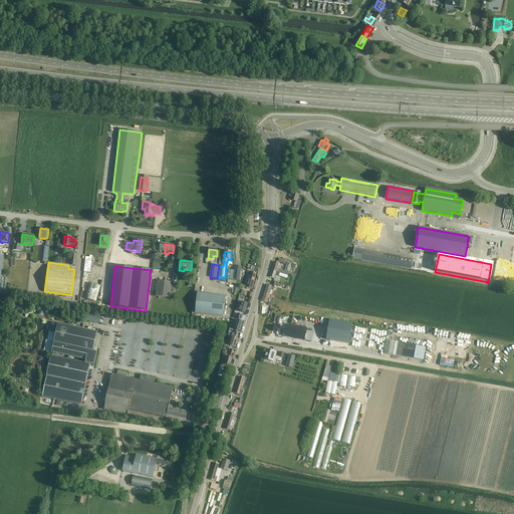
[(247,279),(254,281),(256,273),(251,272),(250,272),(249,275),(248,275),(247,279)]
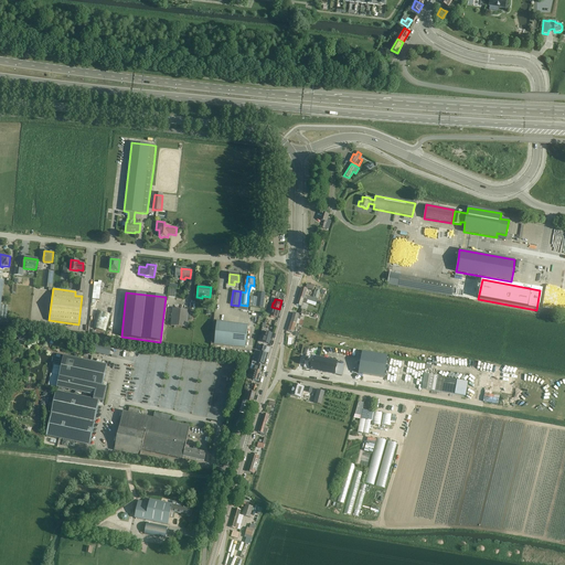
[(279,309),(272,307),(270,307),(269,311),(270,311),(269,313),(272,313),(270,318),(273,318),(274,317),(277,318),(279,309)]
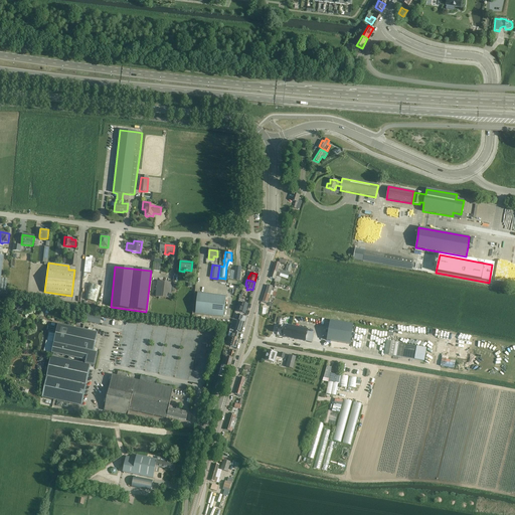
[(171,299),(172,284),(172,283),(157,282),(156,297),(171,299)]
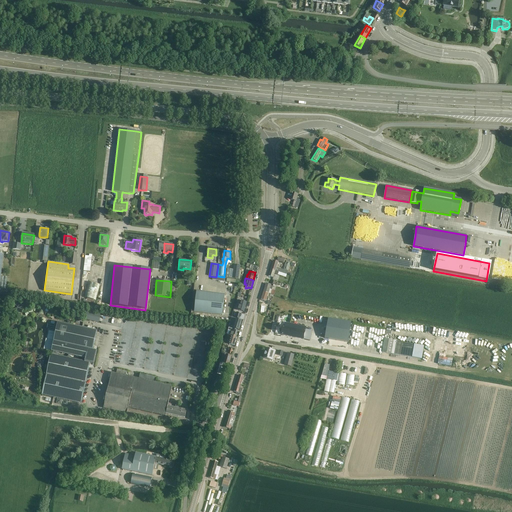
[(95,300),(100,285),(88,282),(84,297),(95,300)]
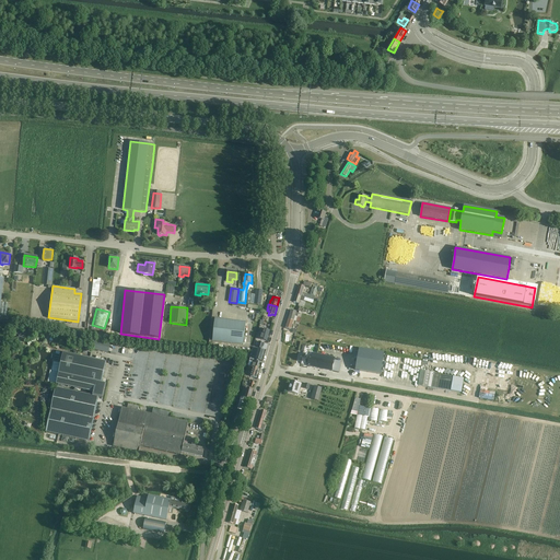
[(291,311),(288,319),(293,321),(296,322),(298,317),(299,313),(295,313),(296,312),(291,311)]
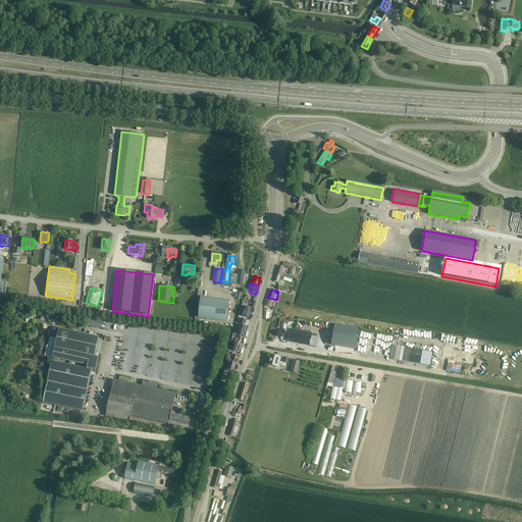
[(226,321),(229,300),(217,299),(198,297),(195,318),(226,321)]
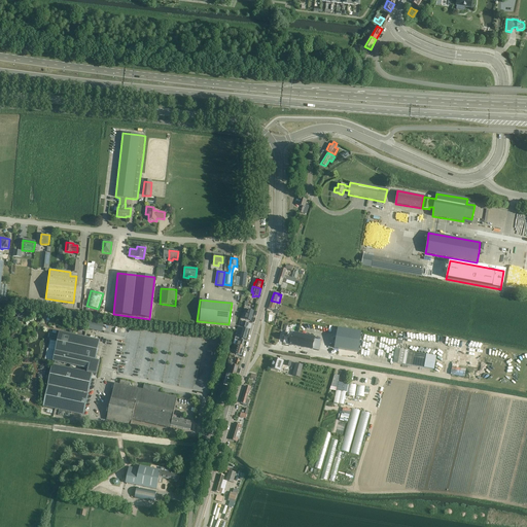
[(248,310),(245,319),(251,321),(253,312),(251,311),(248,310)]
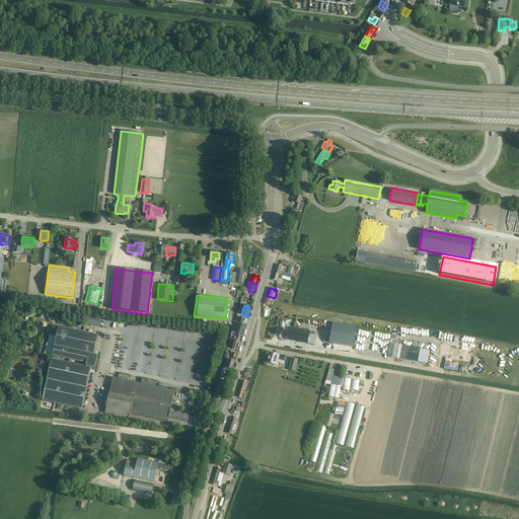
[(80,313),(74,312),(72,322),(79,323),(80,313)]
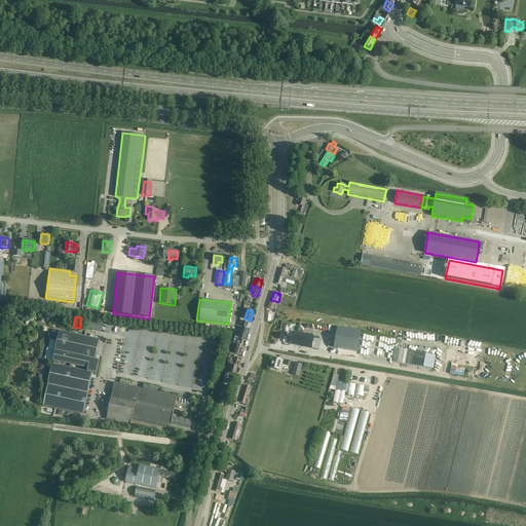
[(58,318),(55,324),(58,326),(60,327),(62,329),(66,329),(69,329),(71,327),(72,325),(73,322),(65,320),(58,318)]
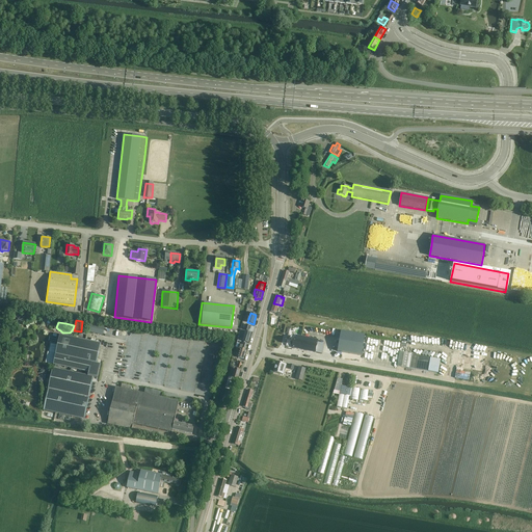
[(88,330),(88,331),(103,335),(103,330),(104,326),(90,323),(88,330)]
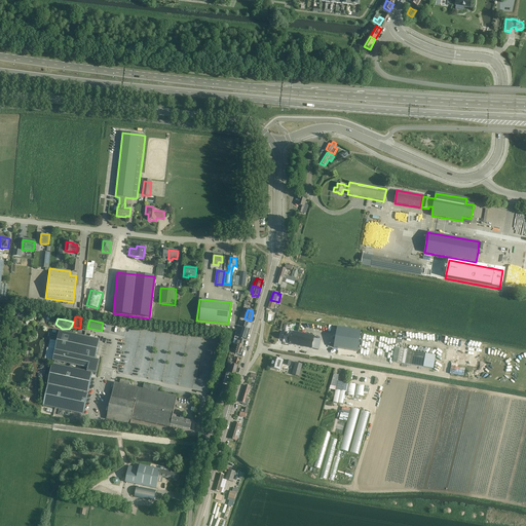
[(239,327),(237,335),(240,336),(241,336),(240,337),(246,338),(246,337),(248,329),(242,328),(239,327)]
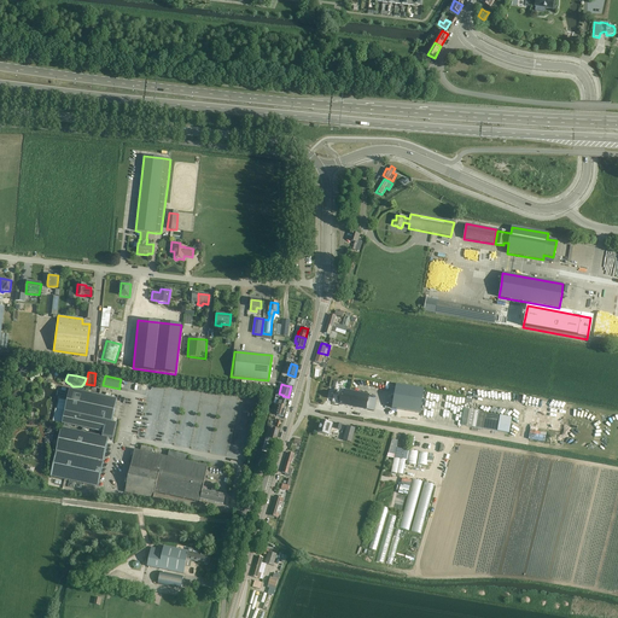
[(392,384),(388,412),(415,417),(420,389),(392,384)]
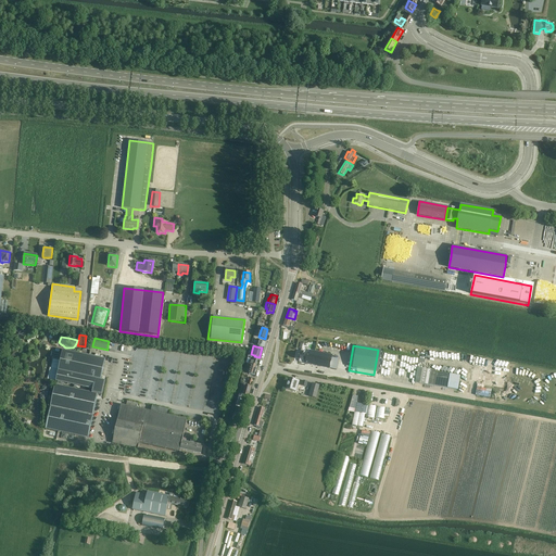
[(55,384),(46,429),(88,438),(98,394),(102,395),(105,381),(101,380),(105,359),(63,350),(57,381),(55,381),(92,390),(92,392),(55,384)]
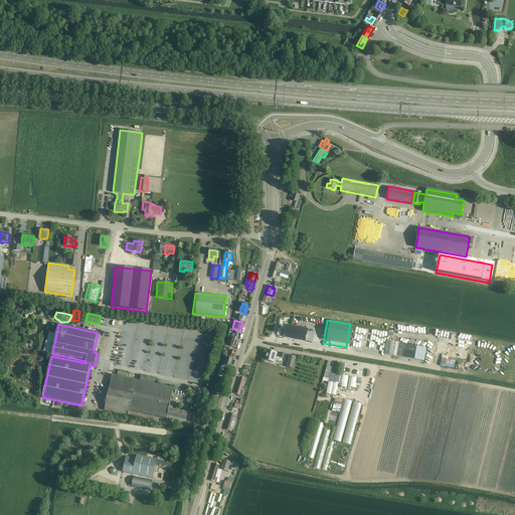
[(308,329),(288,325),(287,329),(281,328),(282,326),(278,325),(278,327),(275,327),(274,332),(283,334),(283,336),(305,341),(308,329)]
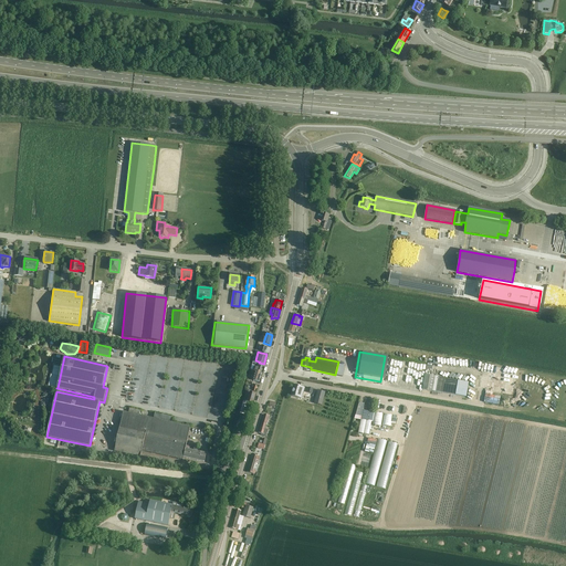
[(255,371),(252,370),(251,377),(254,377),(253,380),(259,381),(261,373),(257,371),(255,371)]
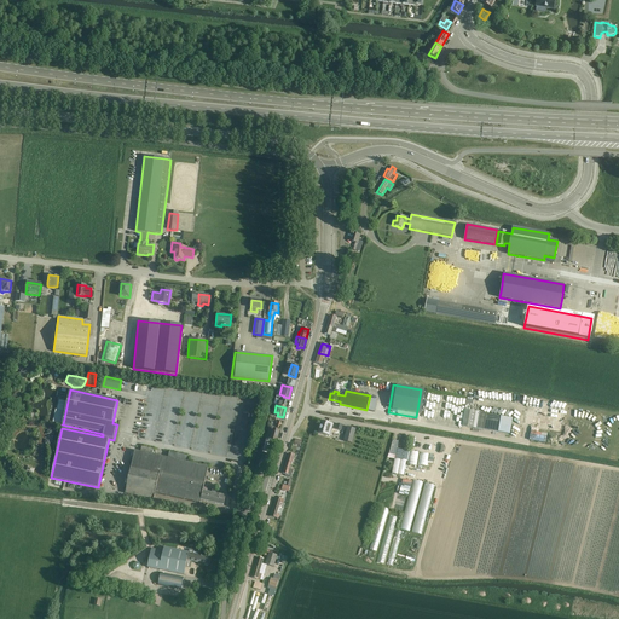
[(493,415),(487,414),(464,410),(462,426),(473,428),(484,429),(491,431),(498,432),(498,433),(510,434),(513,418),(501,417),(501,416),(493,415)]
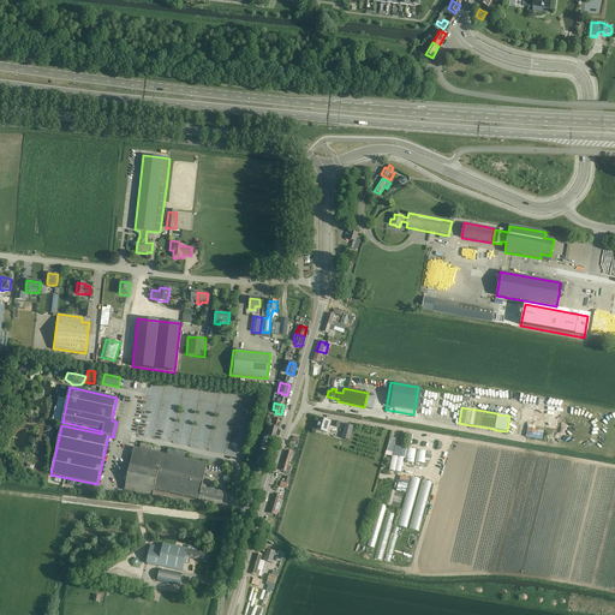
[(328,434),(332,422),(320,418),(316,430),(328,434)]
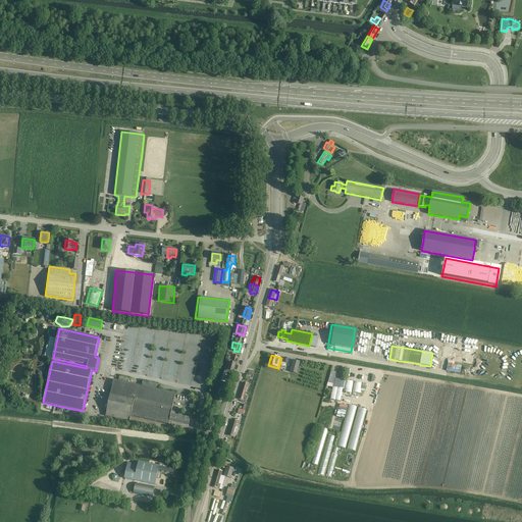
[(297,374),(300,362),(293,360),(290,372),(297,374)]
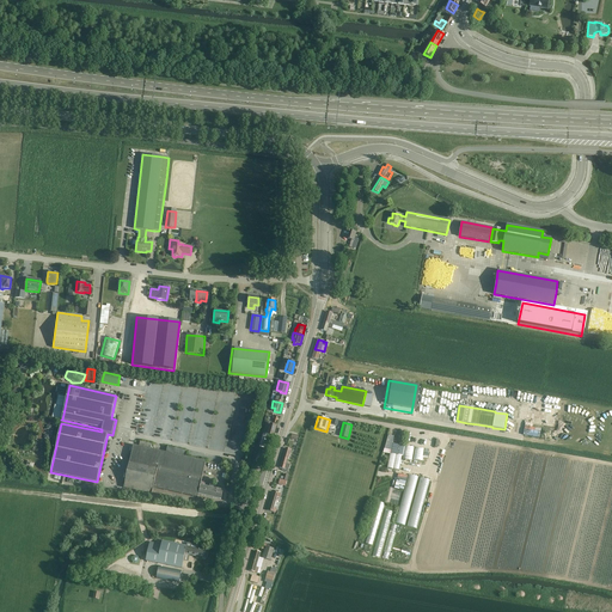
[(274,436),(276,426),(270,424),(269,428),(267,428),(265,434),(267,434),(274,436)]
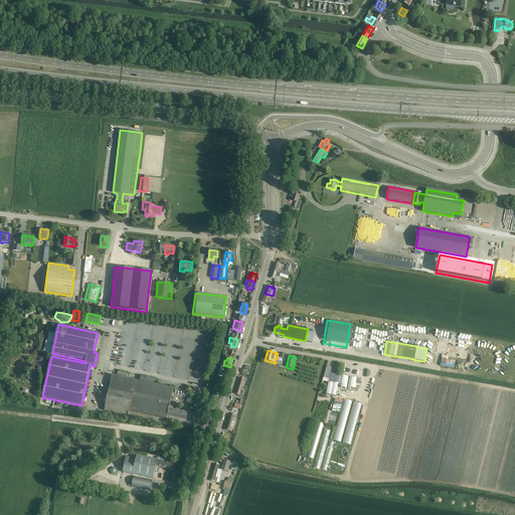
[(127,378),(128,374),(118,372),(117,376),(112,375),(105,411),(128,415),(129,410),(166,418),(167,416),(186,420),(187,412),(179,410),(180,406),(177,405),(176,410),(169,408),(173,388),(166,386),(167,381),(161,380),(160,385),(155,384),(156,379),(141,376),(140,380),(127,378)]
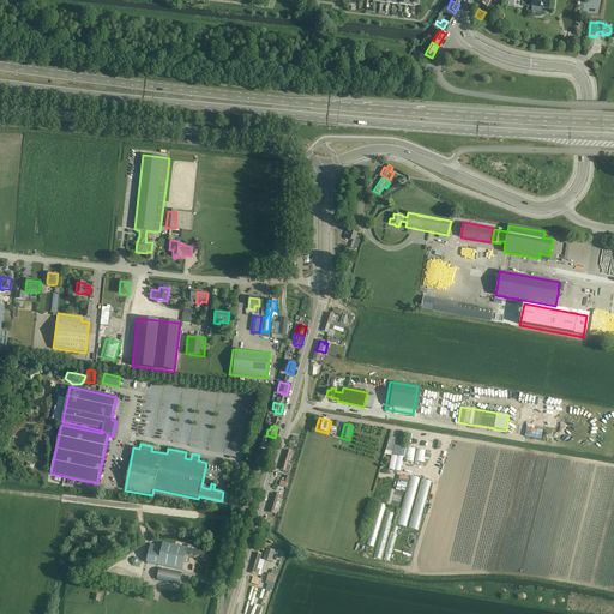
[(391,456),(389,470),(401,473),(403,458),(399,457),(392,456),(391,456)]
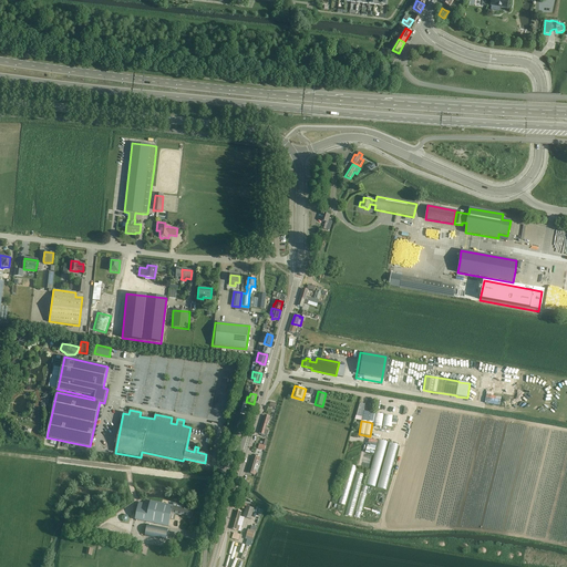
[(266,430),(267,426),(261,424),(258,433),(261,434),(261,436),(267,437),(269,431),(266,430)]
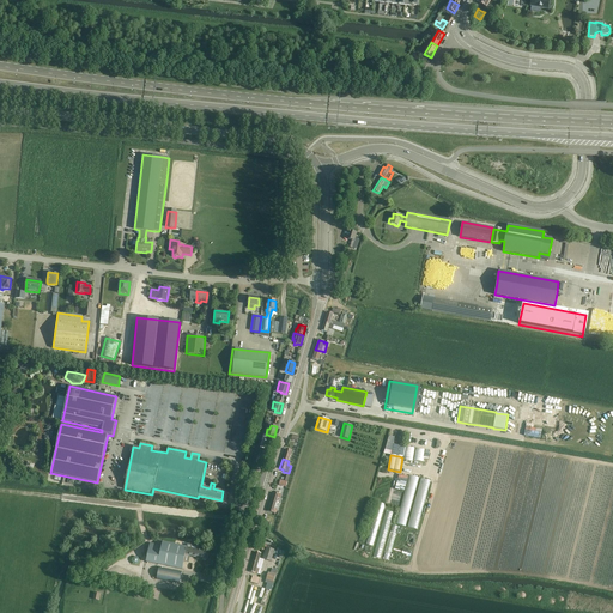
[(267,509),(267,511),(269,513),(273,513),(275,514),(277,510),(273,510),(275,503),(277,498),(280,499),(281,495),(278,495),(279,492),(275,491),(274,493),(272,493),(269,501),(267,509)]
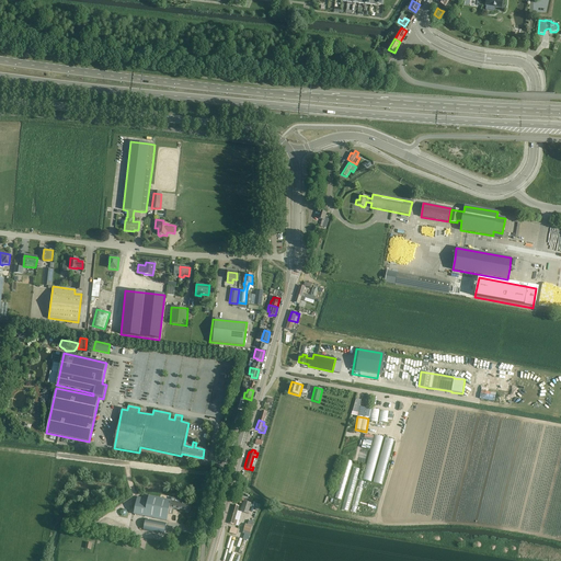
[(137,497),(134,514),(167,522),(169,514),(170,507),(174,508),(184,511),(185,511),(189,512),(190,512),(191,505),(180,503),(181,500),(175,499),(172,497),(171,501),(149,496),(148,500),(137,497)]
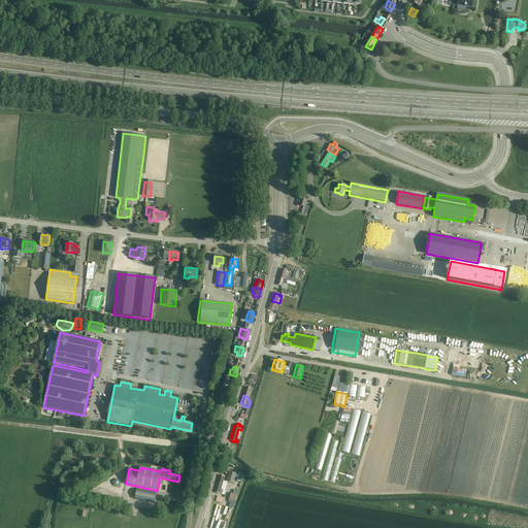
[(233,484),(236,474),(229,472),(227,482),(233,484)]
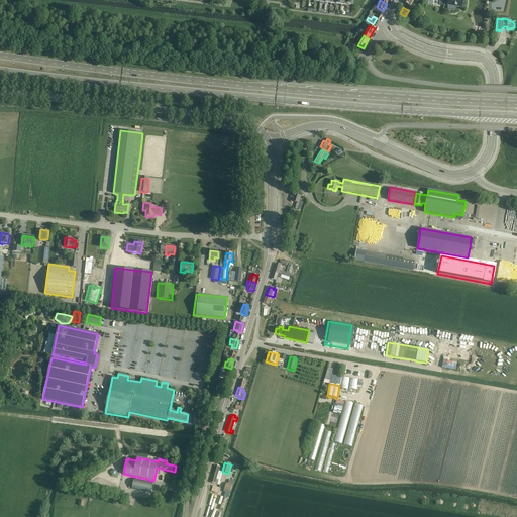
[(216,479),(217,476),(212,474),(210,483),(217,485),(218,480),(216,479)]
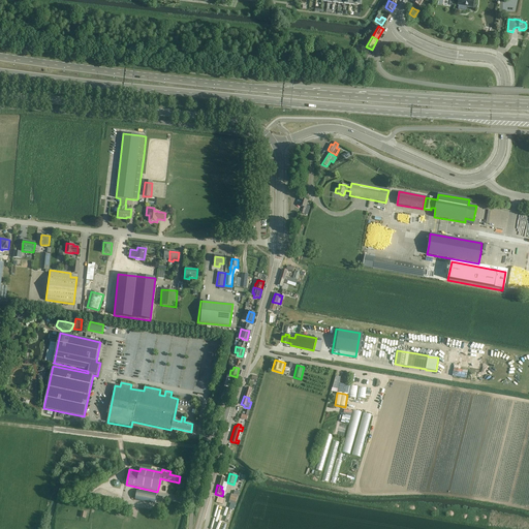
[(155,504),(157,493),(137,489),(134,500),(155,504)]
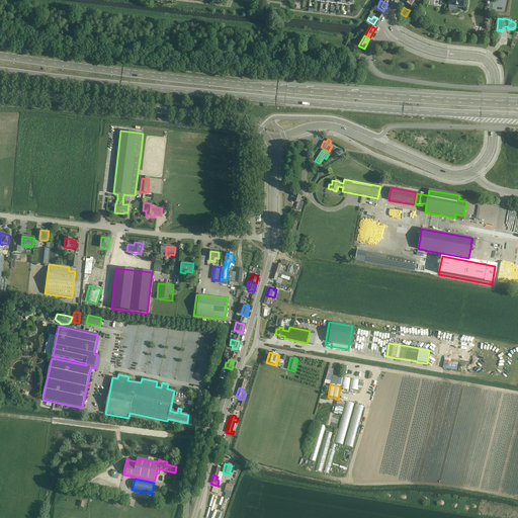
[(225,490),(224,493),(230,495),(231,495),(232,492),(231,492),(233,487),(233,486),(229,485),(227,484),(225,490)]
